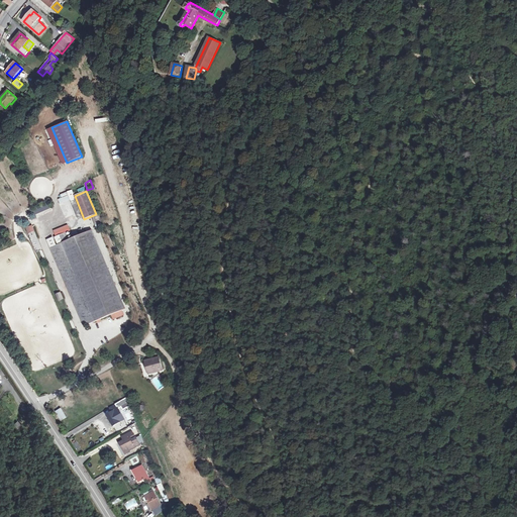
[(71,199),(79,219),(82,217),(74,196),(70,198),(71,199)]
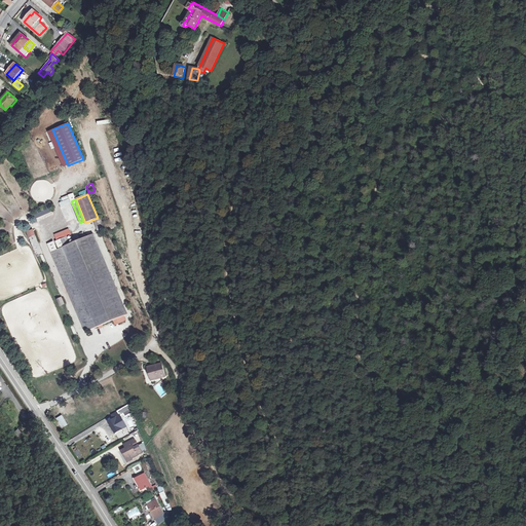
[(32,215),(34,218),(51,211),(49,207),(32,215)]
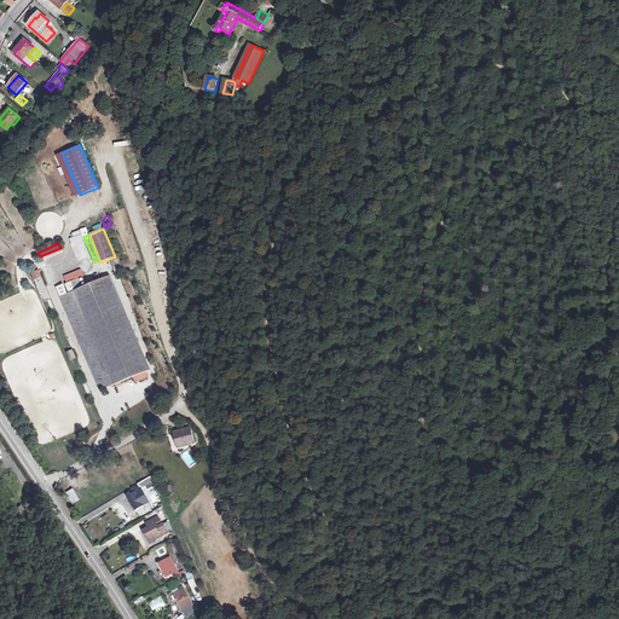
[(111,260),(117,275),(125,271),(119,256),(111,260)]
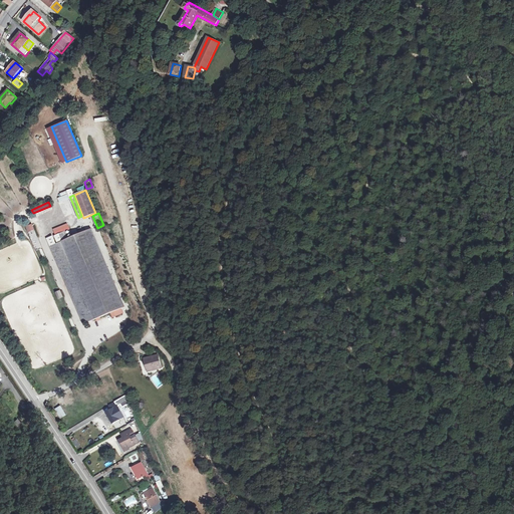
[(69,229),(68,226),(54,231),(55,235),(69,229)]
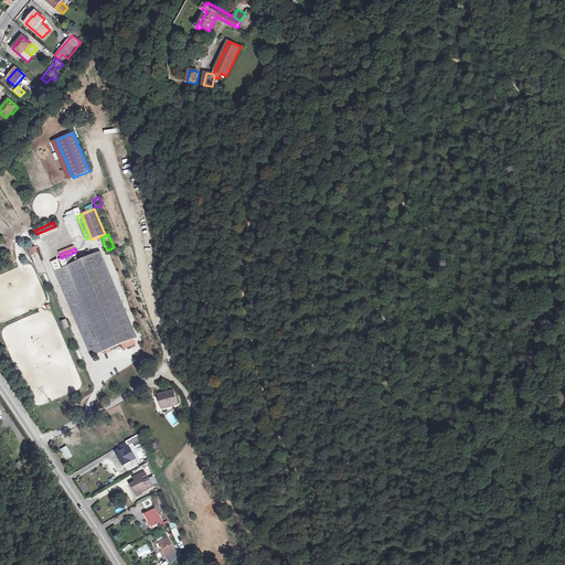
[(84,253),(86,258),(95,255),(92,248),(84,253)]
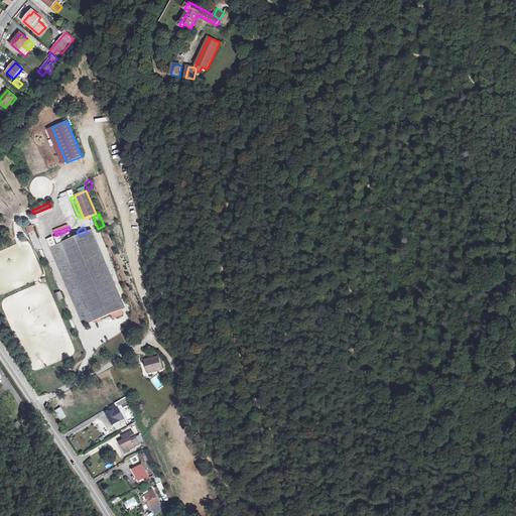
[(62,243),(58,244),(52,247),(85,326),(122,309),(120,304),(123,303),(92,230),(87,233),(79,236),(70,240),(67,232),(59,235),(62,243)]
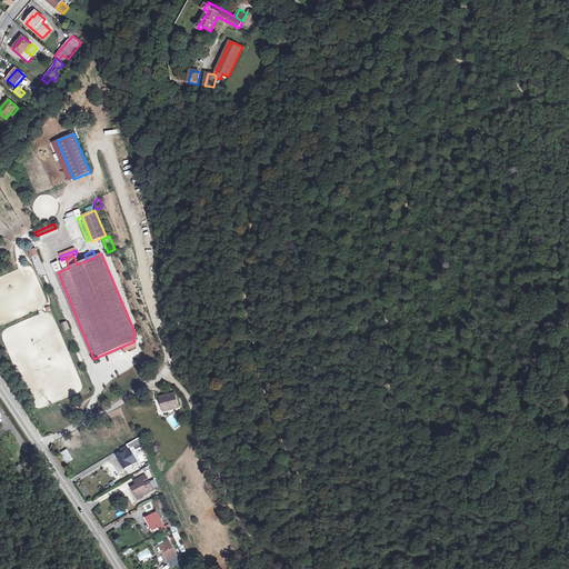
[(175,393),(161,397),(166,410),(179,407),(175,393)]
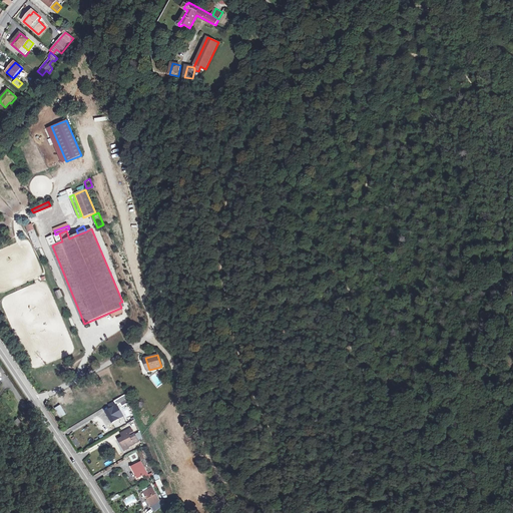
[(139,361),(143,374),(147,373),(143,360),(139,361)]
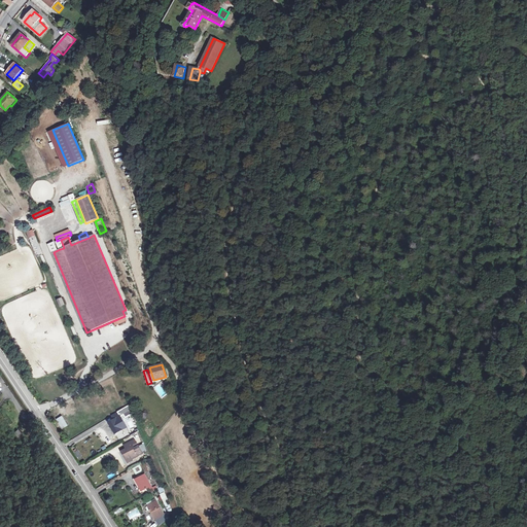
[(131,410),(129,406),(112,415),(114,420),(109,423),(115,433),(121,430),(120,429),(125,427),(118,417),(131,410)]
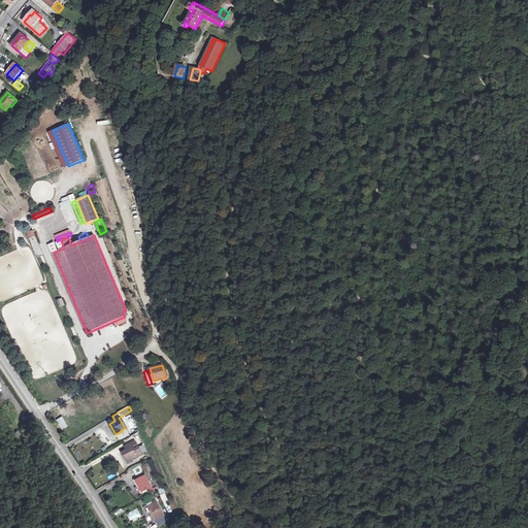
[(62,430),(68,427),(63,417),(57,420),(62,430)]
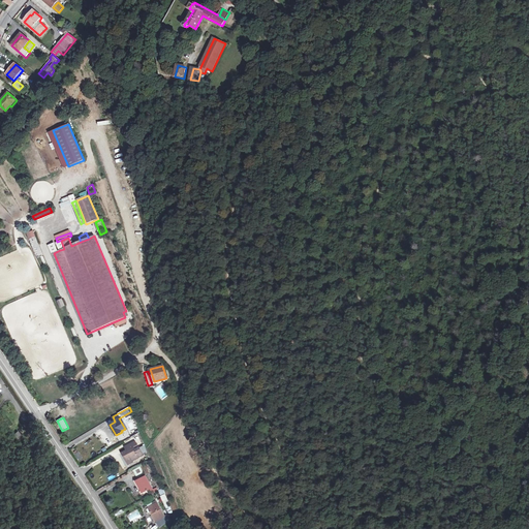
[(98,427),(72,440),(75,444),(100,431),(98,427)]
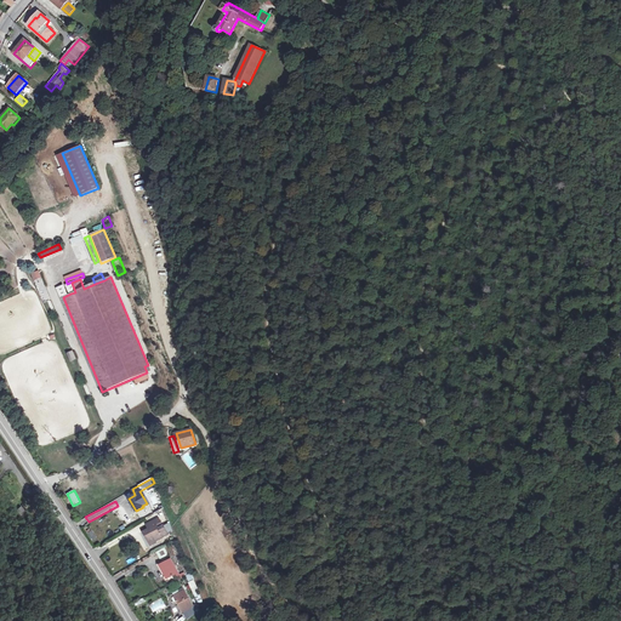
[(143,533),(148,541),(154,539),(155,541),(171,533),(167,524),(163,527),(158,518),(151,523),(153,528),(148,530),(143,533)]
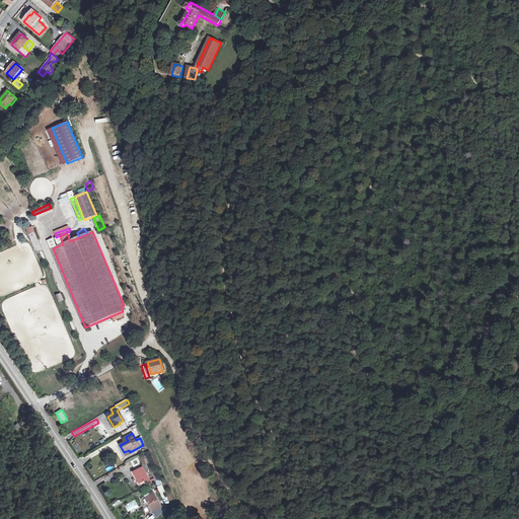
[(131,461),(135,467),(141,463),(138,457),(131,461)]
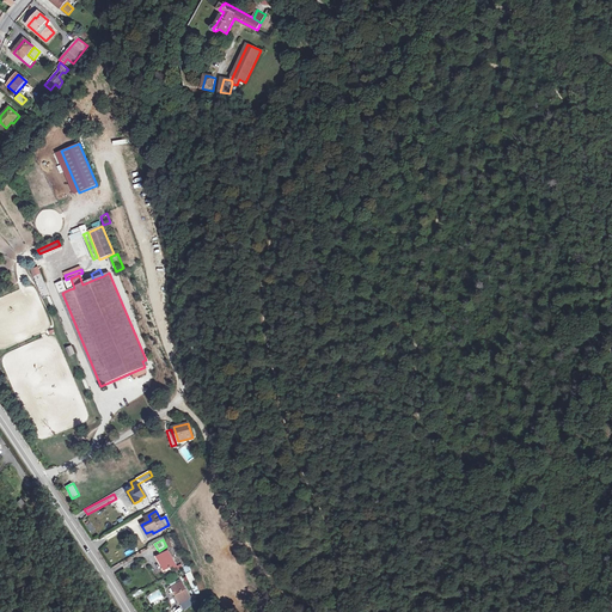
[(175,564),(176,564),(173,557),(172,558),(169,551),(161,555),(158,556),(165,569),(165,570),(175,564)]
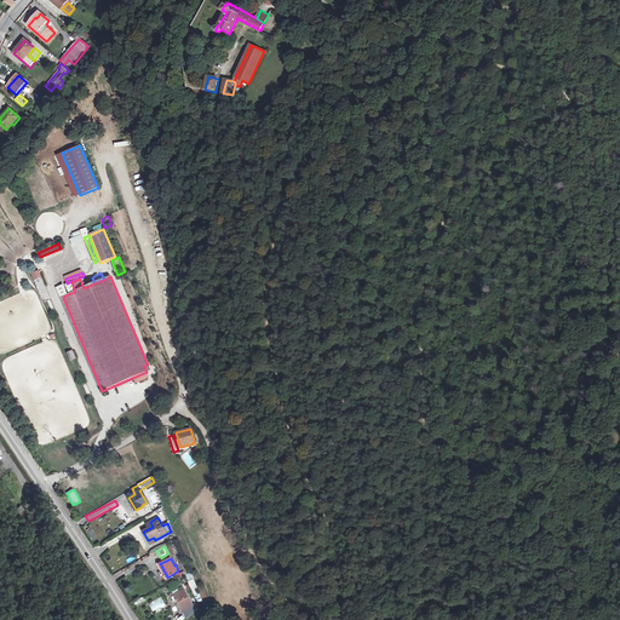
[(194,579),(189,580),(197,602),(202,600),(194,579)]
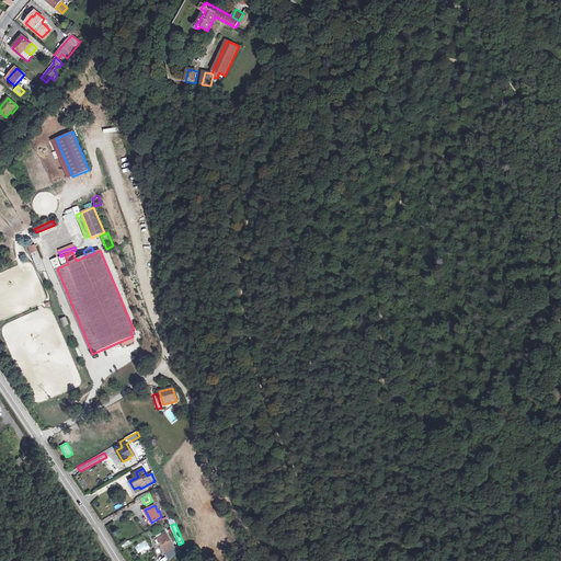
[(167,533),(162,535),(158,538),(170,560),(181,552),(179,548),(180,547),(179,545),(175,547),(167,533)]
